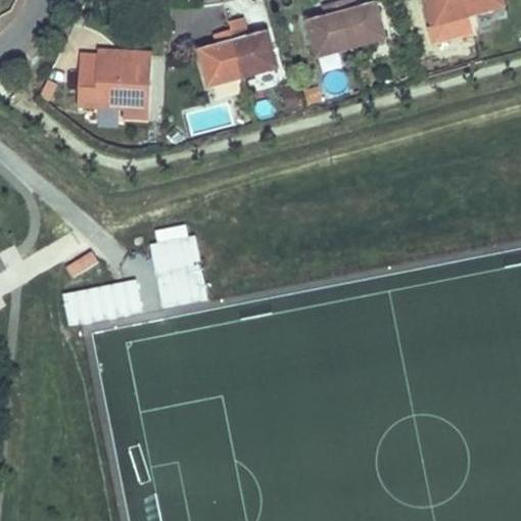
[(386,39),(374,1),(354,7),(352,0),(340,0),(336,1),(323,5),(326,14),(306,20),(317,57),(350,48),(386,39)]
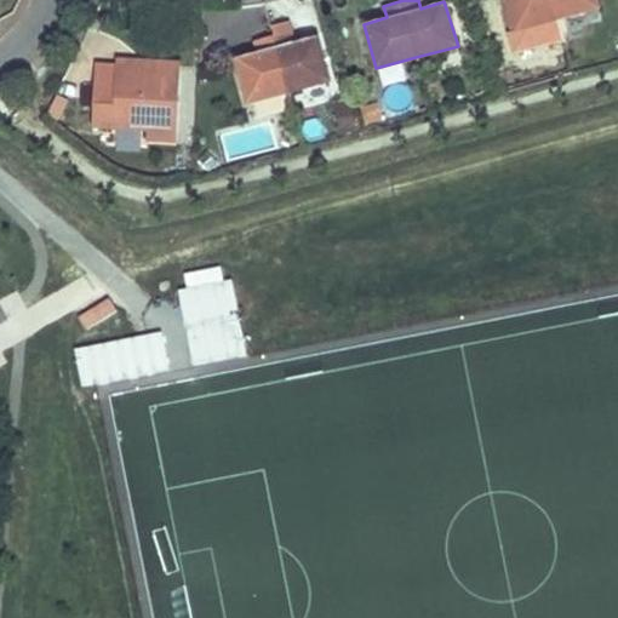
[(498,0),(507,32),(514,29),(505,0),(498,0)]
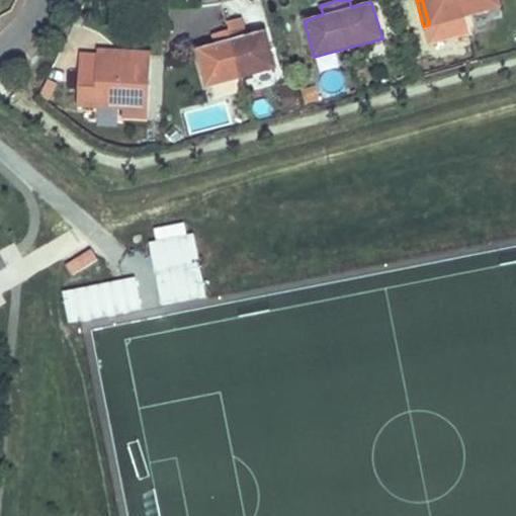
[(500,6),(498,0),(422,0),(429,24),(464,15),(500,6)]
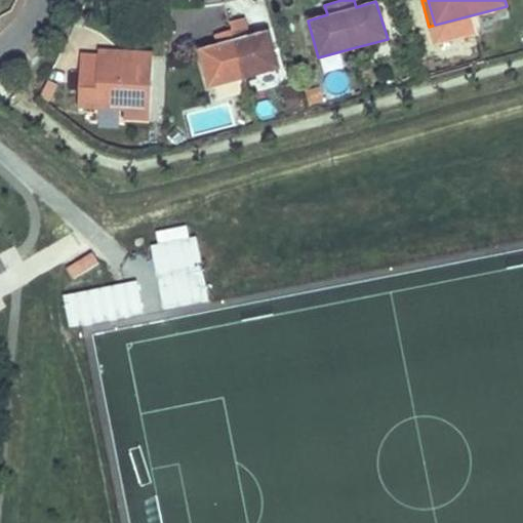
[(471,15),(435,25),(439,41),(475,31),(471,15)]
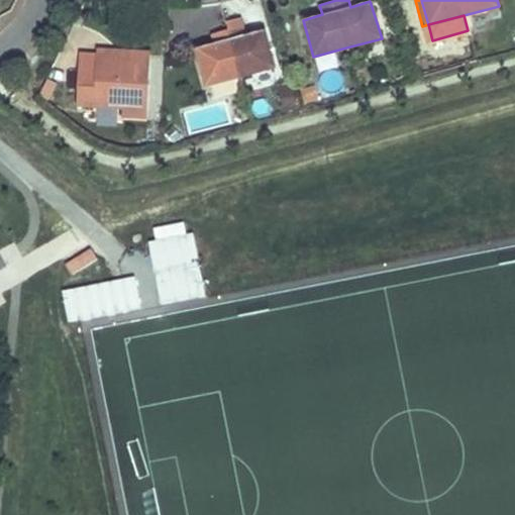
[(239,78),(275,68),(264,30),(244,36),(240,25),(226,29),(211,33),(215,44),(195,49),(205,87),(239,78)]
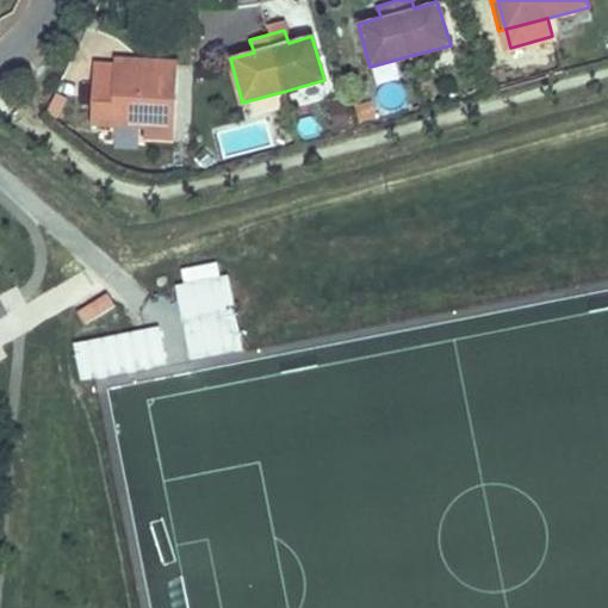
[(173,137),(178,64),(142,62),(142,68),(141,68),(118,67),(112,66),(92,66),(88,124),(143,126),(143,135),(173,137)]
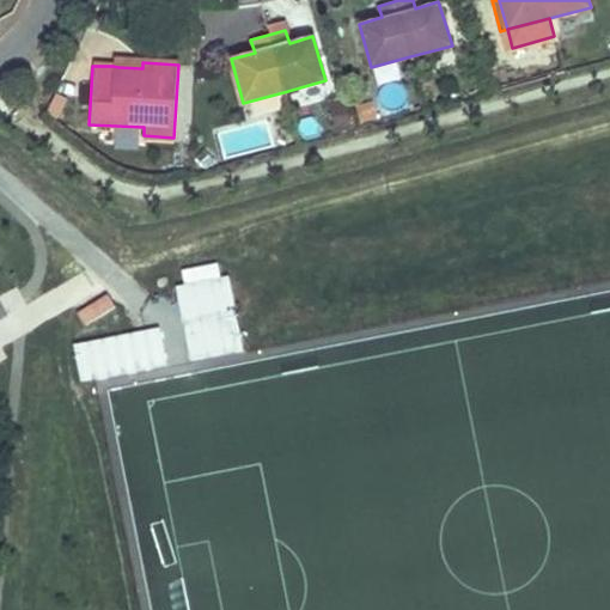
[(236,353),(227,264),(177,269),(184,358),(236,353)]
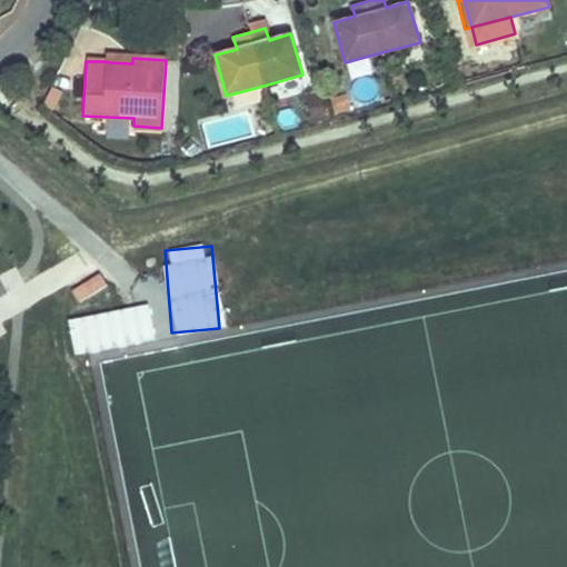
[(146,302),(67,322),(75,356),(155,337),(146,302)]
